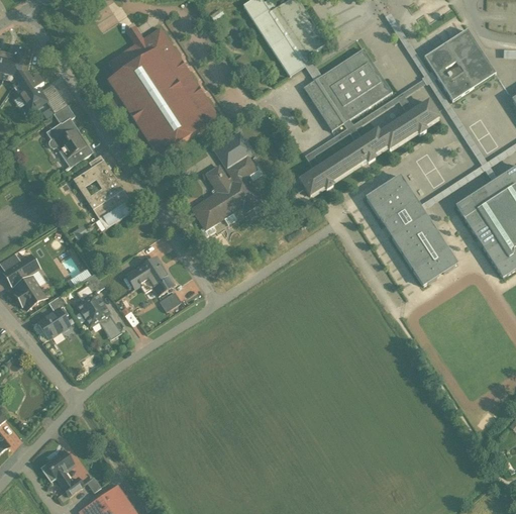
[(289,0),(277,8),(272,0),(268,0),(265,2),(263,0),(251,0),(244,5),(291,77),(306,67),(310,65),(312,63),(308,56),(327,43),(299,0),(289,0)]
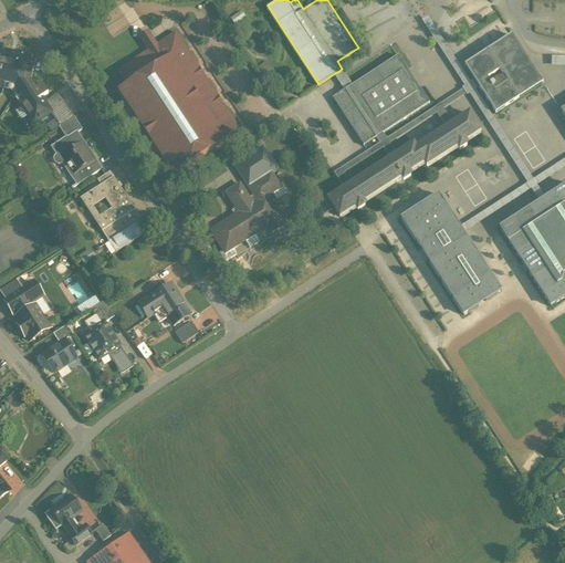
[(426,14),(420,18),(464,85),(387,136),(384,131),(376,135),(380,141),(334,170),(345,187),(347,185),(352,183),(345,171),(383,146),(390,157),(395,155),(398,153),(390,142),(437,111),(447,126),(450,124),(454,121),(445,106),(468,91),(526,181),(460,225),(461,227),(463,230),(531,187),(540,200),(542,199),(544,197),(535,184),(564,164),(564,156),(532,178),(473,87),(479,84),(477,82),(475,79),(470,82),(426,14)]
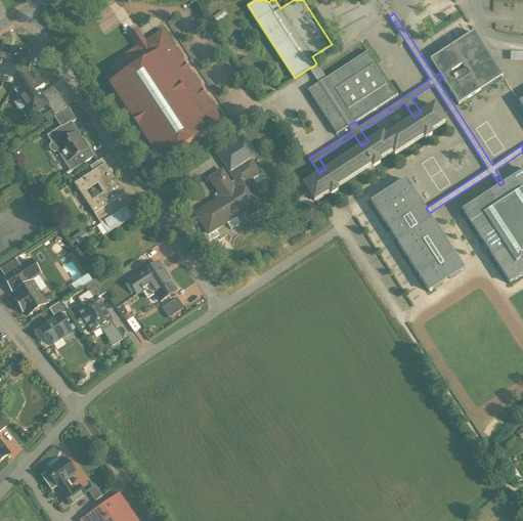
[(146,39),(143,35),(139,38),(135,41),(137,45),(111,62),(119,77),(110,83),(115,91),(106,97),(146,159),(156,153),(161,161),(224,120),(164,28),(146,39)]
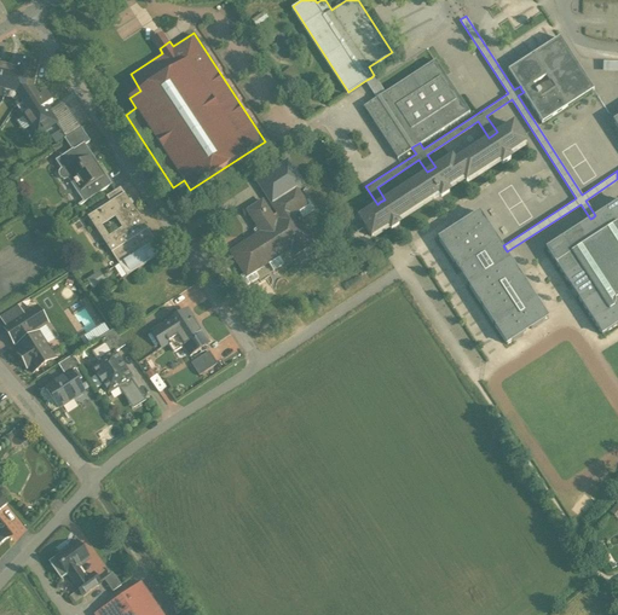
[(560,36),(509,69),(520,86),(521,90),(524,92),(525,94),(543,122),(594,88),(560,36)]
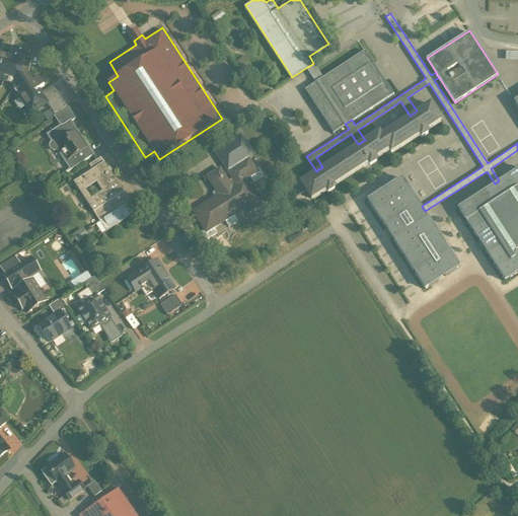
[(48,100),(27,69),(30,50),(16,47),(14,57),(0,54),(0,72),(15,76),(31,101),(27,103),(32,111),(48,100)]
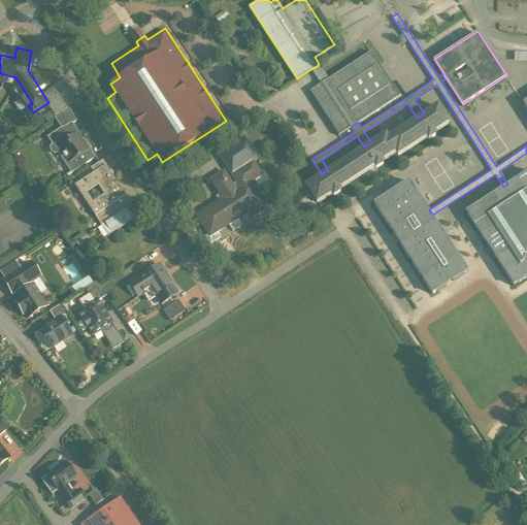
[(322,81),(310,89),(310,90),(313,89),(340,132),(339,133),(339,134),(351,126),(358,122),(401,94),(387,71),(371,48),(328,77),(322,81)]
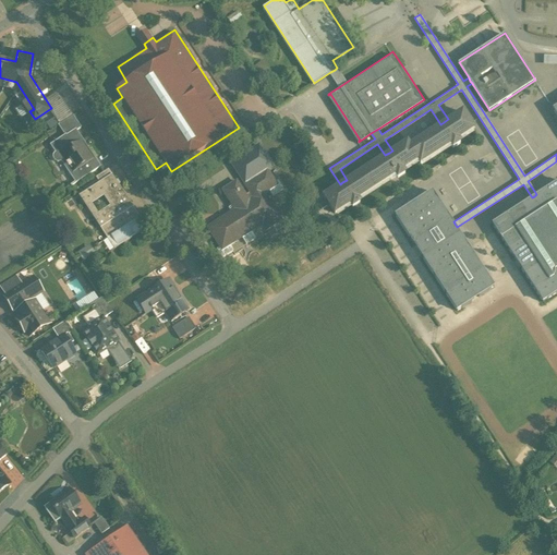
[(556,52),(545,53),(545,62),(556,62),(556,52)]
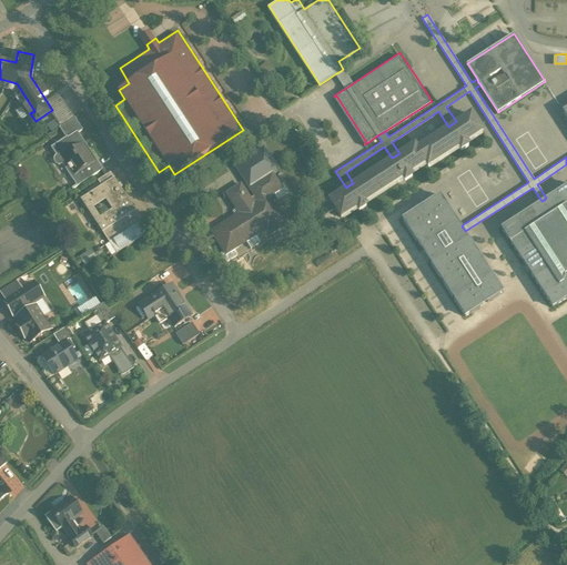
[(267,74),(276,71),(271,59),(263,63),(267,74)]
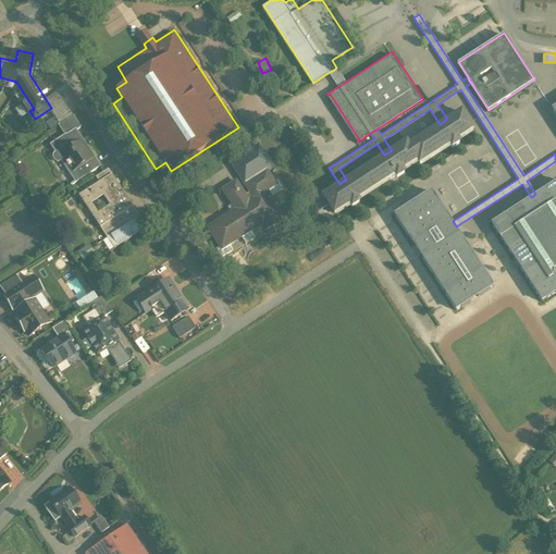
[(346,82),(336,68),(334,70),(330,72),(340,86),(346,82)]
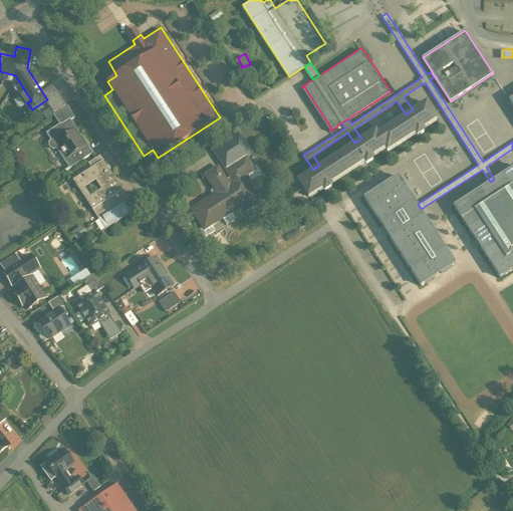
[(68,104),(57,89),(48,94),(52,100),(48,102),(55,112),(68,104)]
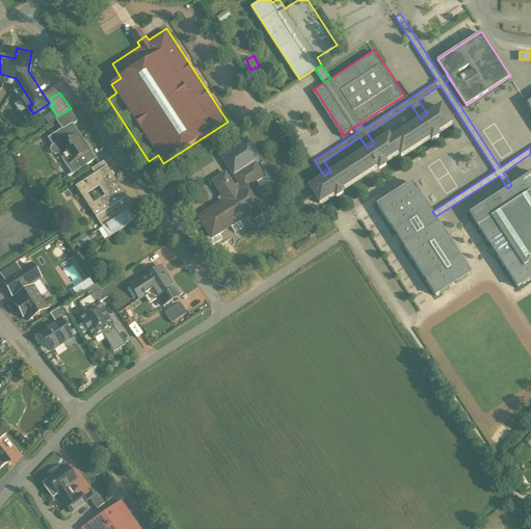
[(324,176),(309,185),(320,202),(335,191),(337,195),(343,191),(344,190),(341,187),(374,166),(377,163),(379,167),(387,163),(385,159),(399,150),(401,153),(430,134),(432,138),(440,133),(436,130),(452,121),(442,104),(427,113),(423,116),(420,118),(391,137),(389,133),(374,143),(371,146),(367,148),(330,172),(326,174),(324,176)]
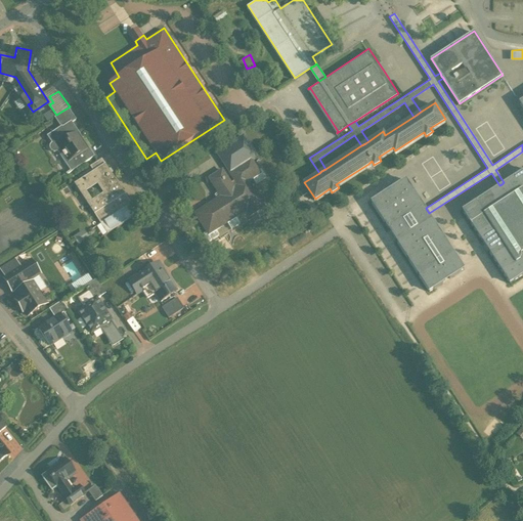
[(56,115),(55,116),(62,125),(63,127),(71,122),(77,118),(70,106),(56,115)]
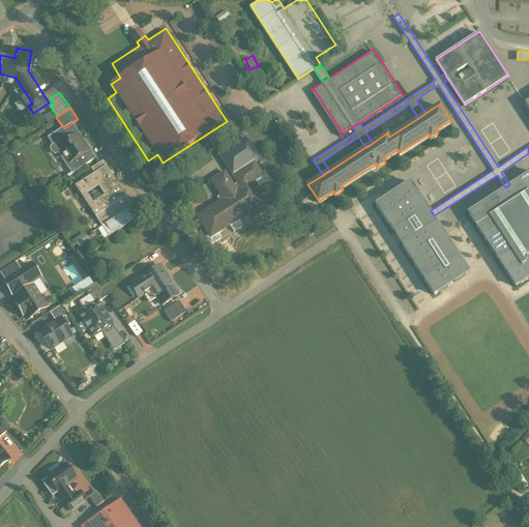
[(71,123),(64,128),(63,126),(51,135),(56,142),(53,144),(52,146),(51,148),(52,150),(53,151),(55,152),(57,152),(59,152),(60,152),(61,152),(62,153),(63,154),(75,171),(95,156),(90,148),(89,149),(81,137),(78,139),(76,136),(79,134),(71,123)]
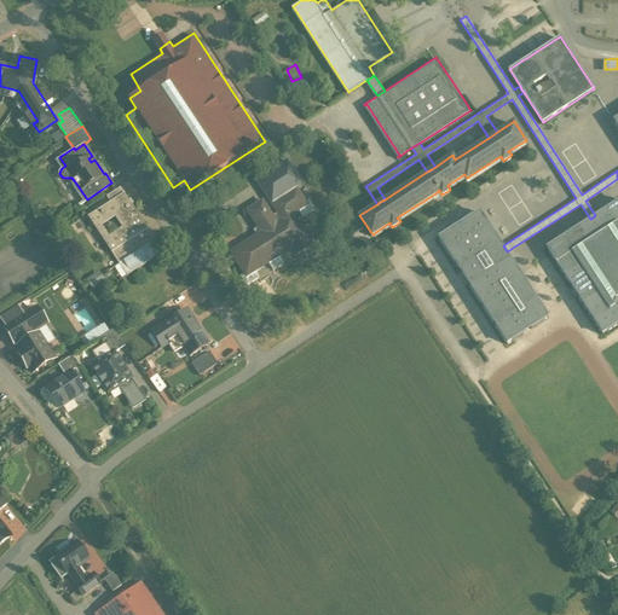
[(256,178),(272,203),(282,197),(282,196),(298,186),(299,187),(307,183),(290,156),(256,178)]
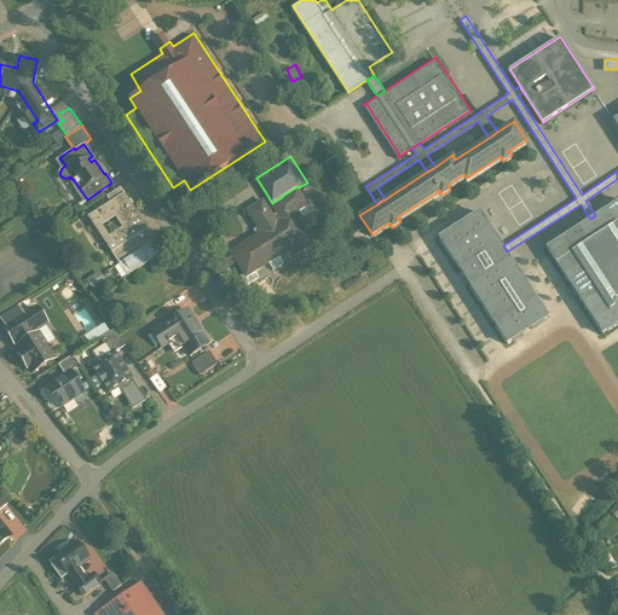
[(121,186),(107,195),(111,201),(125,192),(121,186)]
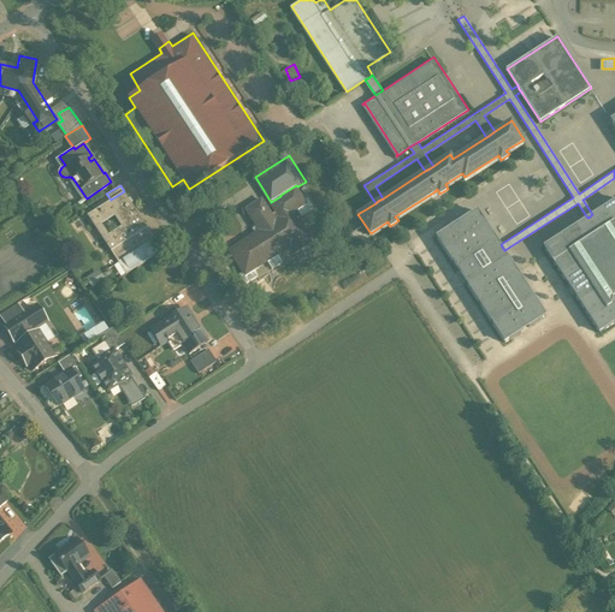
[(235,257),(243,271),(240,273),(246,281),(258,274),(254,268),(261,265),(260,262),(267,259),(272,267),(283,260),(277,251),(283,248),(283,247),(289,242),(295,251),(302,247),(306,253),(318,244),(312,236),(309,237),(293,212),(299,208),(302,213),(314,206),(308,196),(305,198),(297,186),(296,185),(281,195),(281,196),(271,202),(277,211),(272,213),(262,197),(247,208),(258,225),(253,227),(256,232),(248,238),(232,248),(237,256),(235,257)]
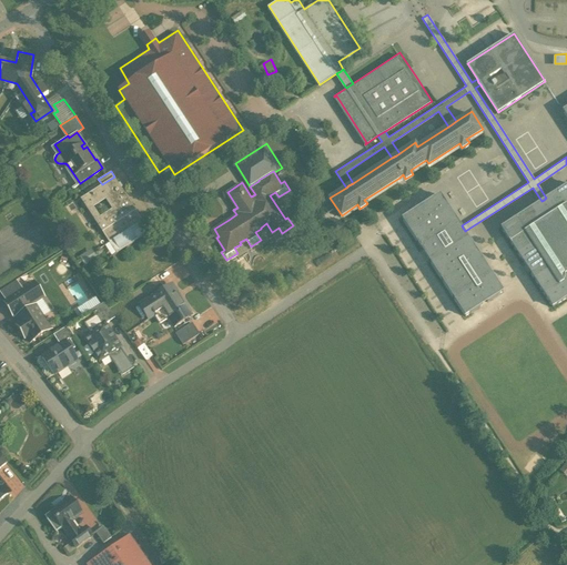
[(102,184),(81,198),(117,252),(139,238),(131,226),(127,220),(139,212),(114,177),(102,184)]
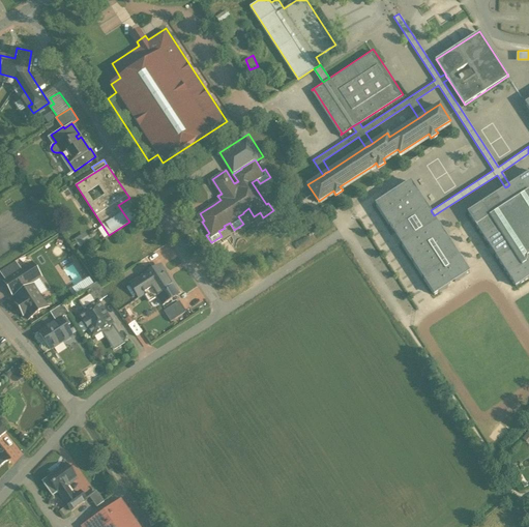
[(505,187),(468,211),(516,285),(528,276),(528,262),(525,257),(528,255),(528,172),(509,184),(507,186),(505,187)]
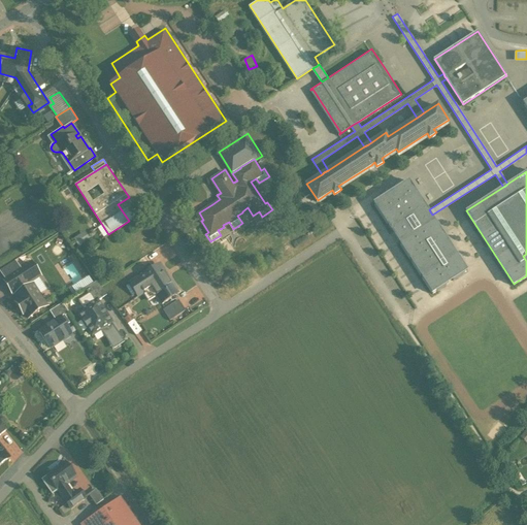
[(429,209),(409,179),(395,189),(396,190),(390,194),(389,193),(374,202),(376,205),(393,230),(394,230),(400,240),(399,240),(433,292),(448,283),(446,280),(452,275),(454,279),(468,269),(432,215),(430,211),(429,209)]
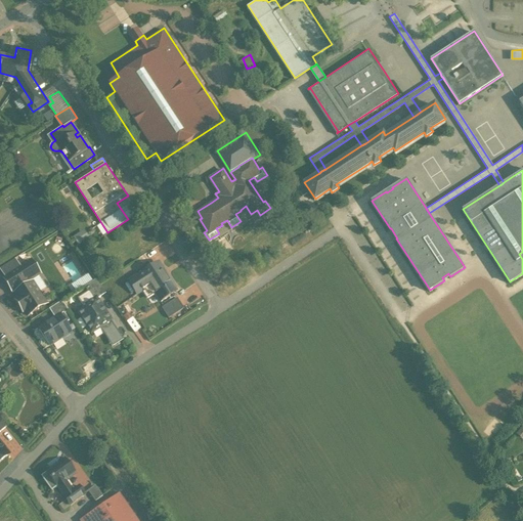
[(305,186),(300,189),(303,194),(308,191),(305,186)]
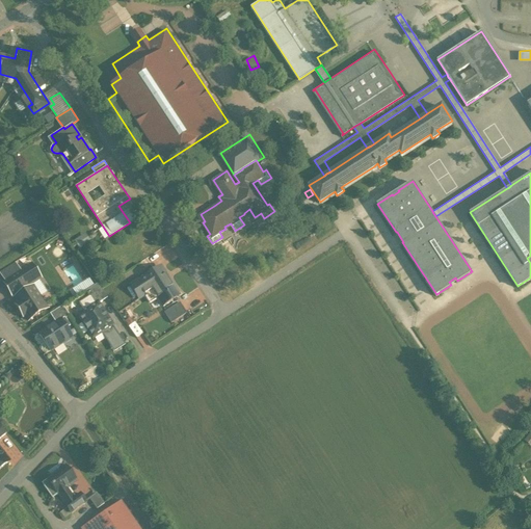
[(130,199),(118,206),(123,212),(134,205),(130,199)]
